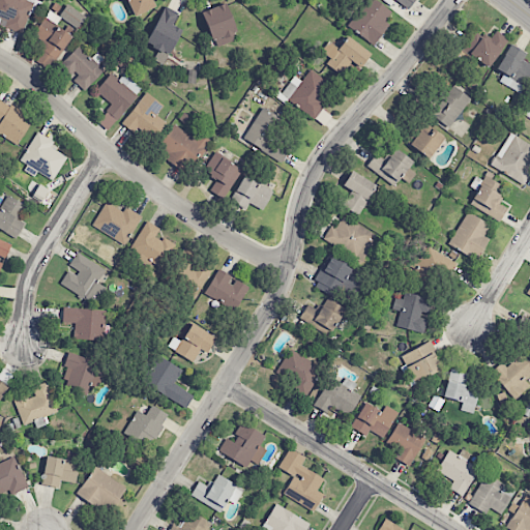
[(0,0),(0,18),(0,19),(0,26),(23,33),(33,0),(32,0),(0,0)]
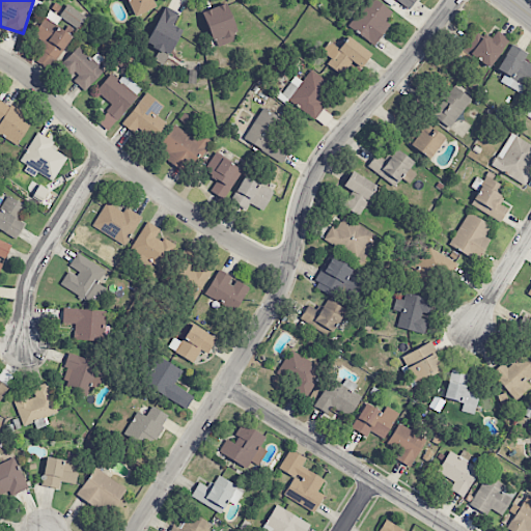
[(120,0),(121,2),(124,0),(127,0),(135,17),(158,6),(154,0),(120,0)]
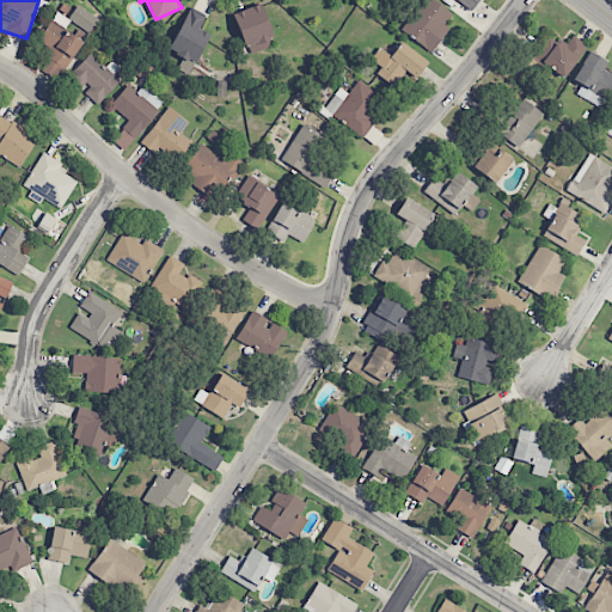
[(430,53),(450,29),(445,24),(452,14),(433,0),(424,0),(402,30),(430,53)]
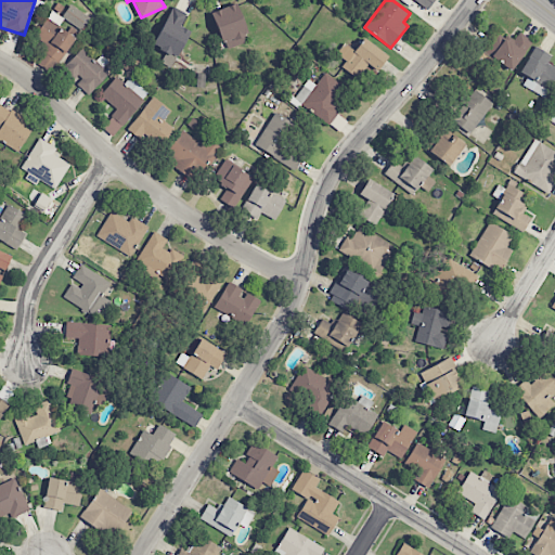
[(434,0),(413,0),(428,10),(434,0)]
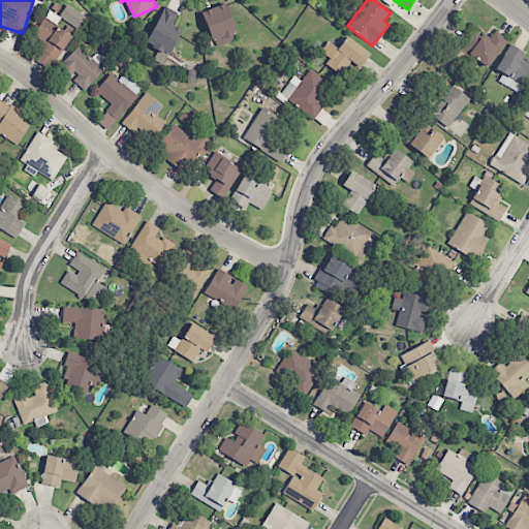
[(201,12),(215,48),(238,39),(224,3),(201,12)]
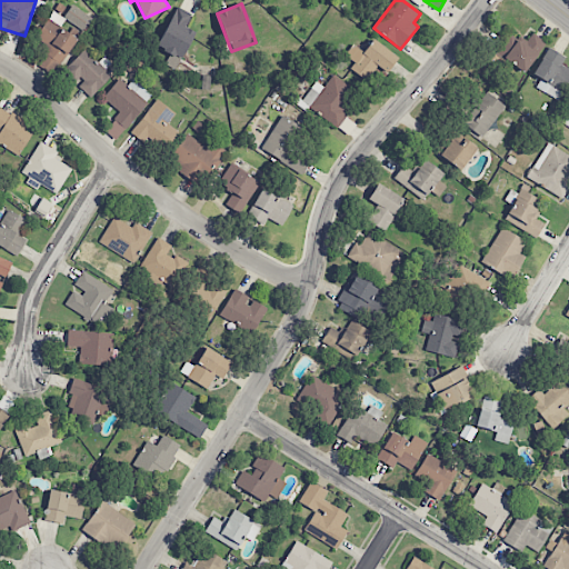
[(82,30),(91,18),(72,6),(63,18),(82,30)]
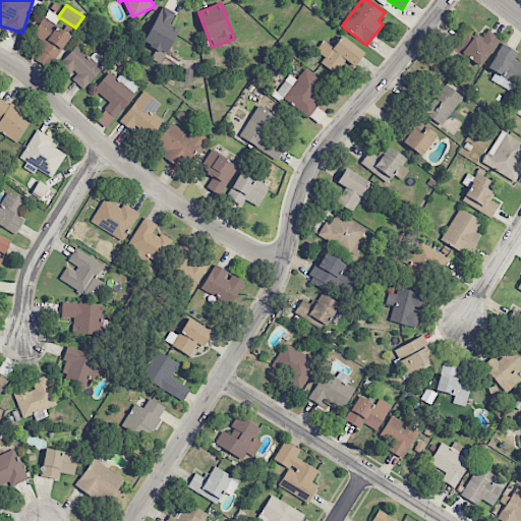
[(142,43),(156,49),(151,59),(161,64),(178,30),(170,25),(175,14),(162,7),(142,43)]
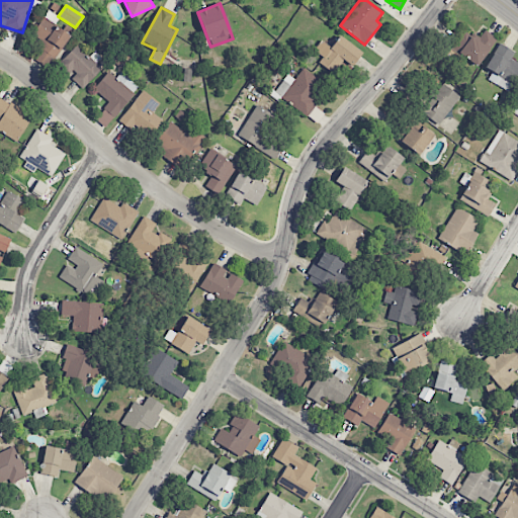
[(31,41),(60,54),(69,33),(54,26),(58,16),(46,10),(31,41)]
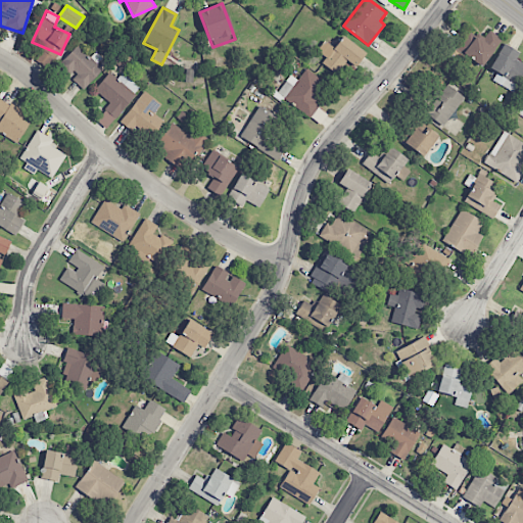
[(457,49),(482,67),(502,40),(488,31),(481,41),(470,32),(457,49)]
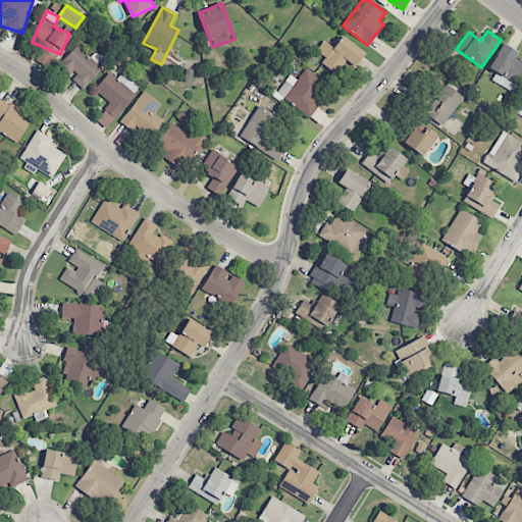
[(323,41),(316,51),(327,58),(323,64),(336,72),(344,62),(354,69),(365,52),(342,37),(333,48),(323,41)]
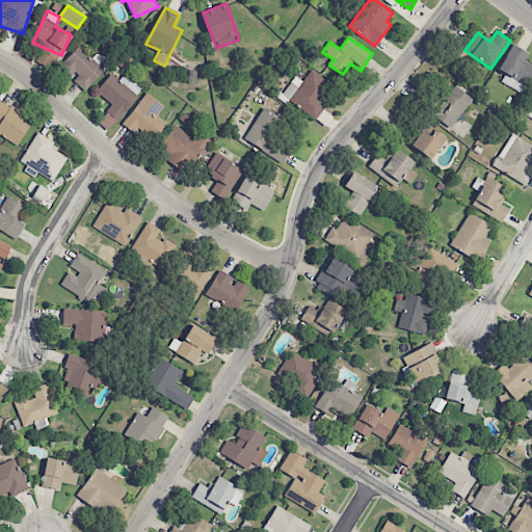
[(498,70),(505,75),(501,82),(524,95),(531,79),(531,64),(525,61),(528,54),(512,45),(498,70)]
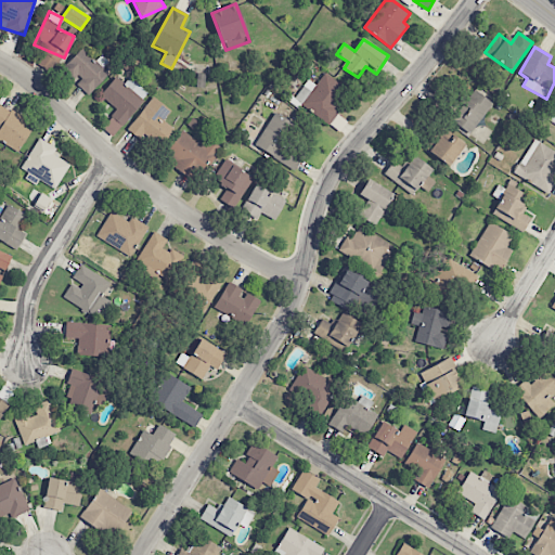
[(108,73),(103,68),(108,62),(101,55),(95,61),(81,48),(62,69),(75,82),(74,82),(89,95),(108,73)]
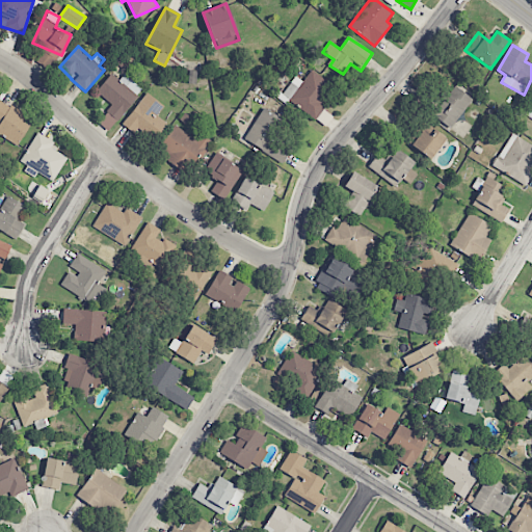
[(314,121),(325,107),(318,100),(330,85),(313,71),(302,82),(296,77),(282,95),(314,121)]
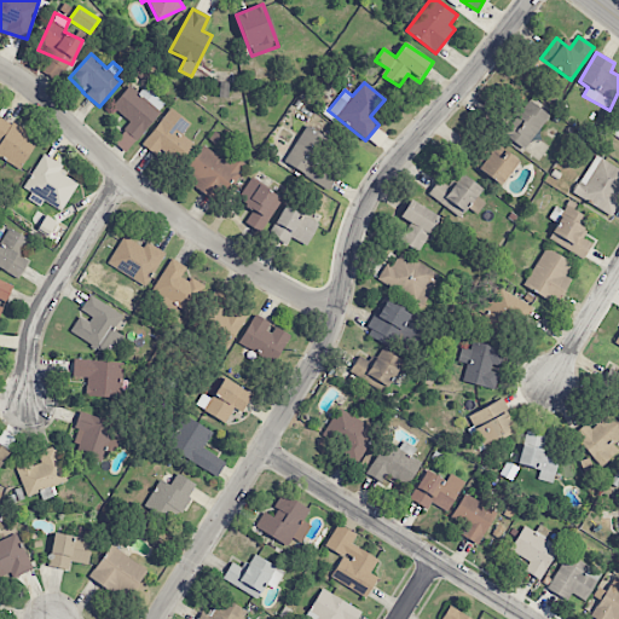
[(131,122),(123,129),(137,140),(167,105),(146,87),(139,94),(129,86),(113,106),(131,122)]
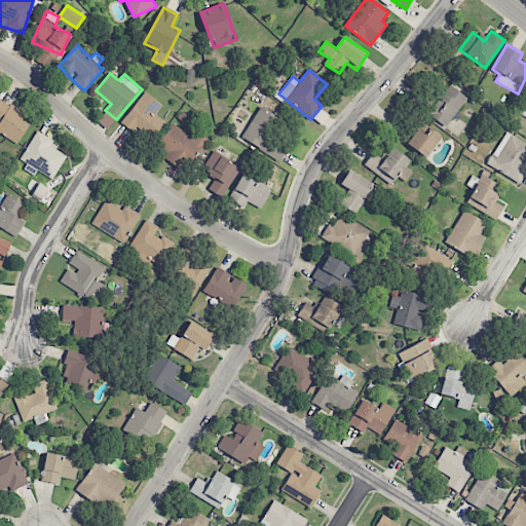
[(445,127),(466,99),(449,85),(427,113),(445,127)]
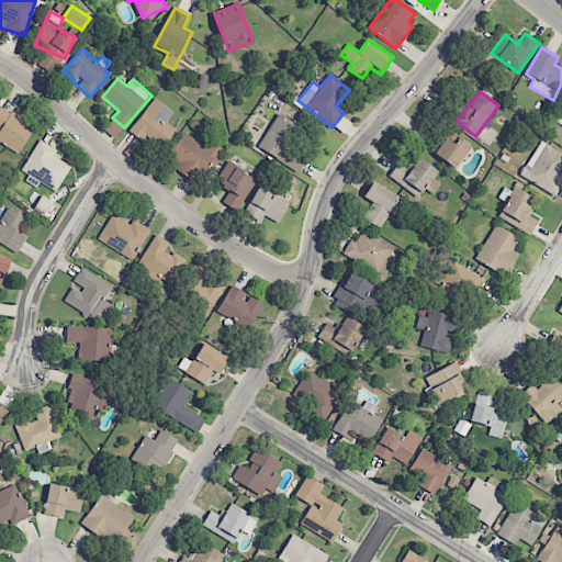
[(177,131),(165,122),(172,111),(154,98),(131,130),(161,152),(177,131)]
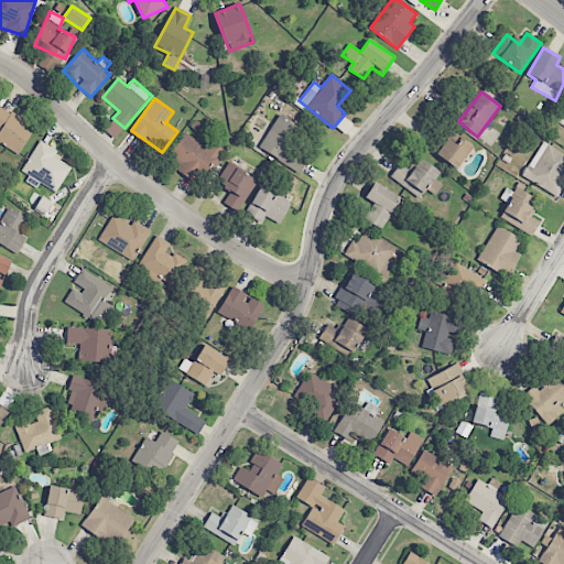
[(0,143),(19,154),(35,128),(0,106),(0,143)]
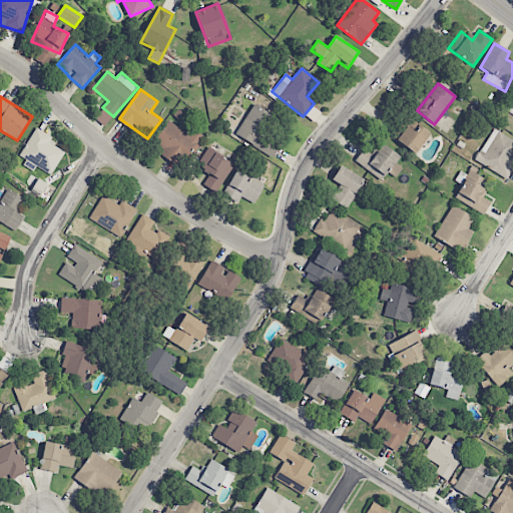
[(236,136),(263,149),(262,152),(273,157),(278,147),(264,140),(277,116),(252,104),(236,136)]
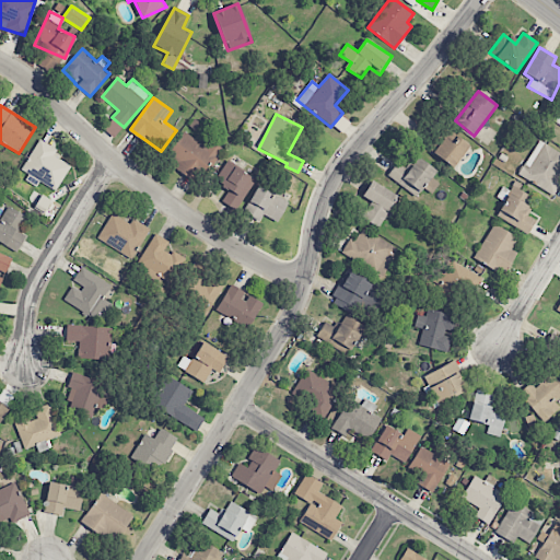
[(207,148),(184,131),(164,160),(196,182),(216,155),(217,156),(222,149),(211,141),(207,148)]
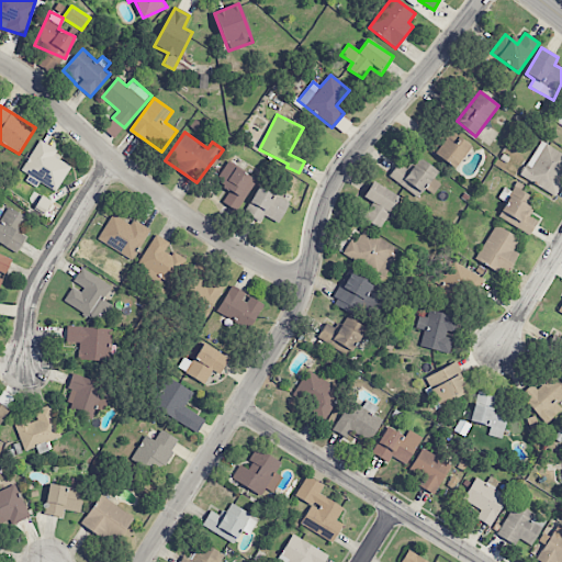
[(471,147),(451,132),(435,153),(454,169),(471,147)]
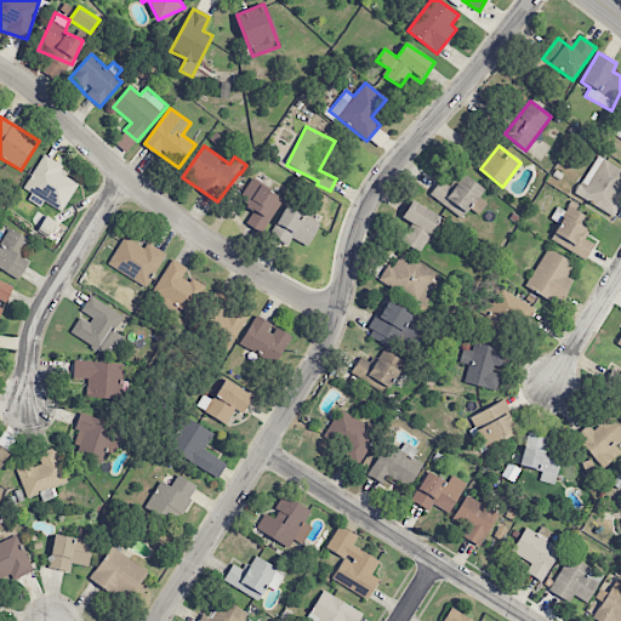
[(63,166),(44,154),(23,188),(33,193),(32,195),(61,214),(79,184),(60,172),(63,166)]
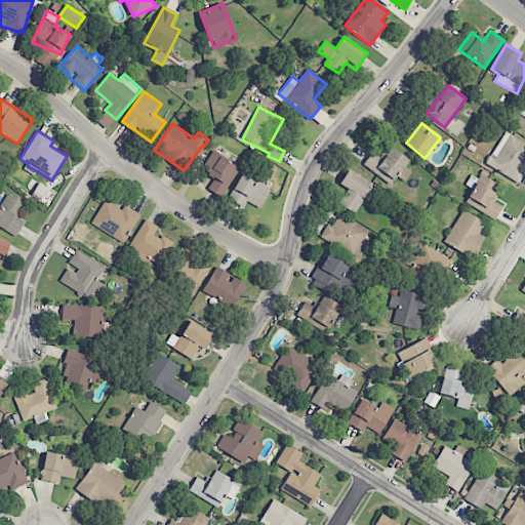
[(520,184),(524,172),(524,143),(503,131),(486,165),(520,184)]
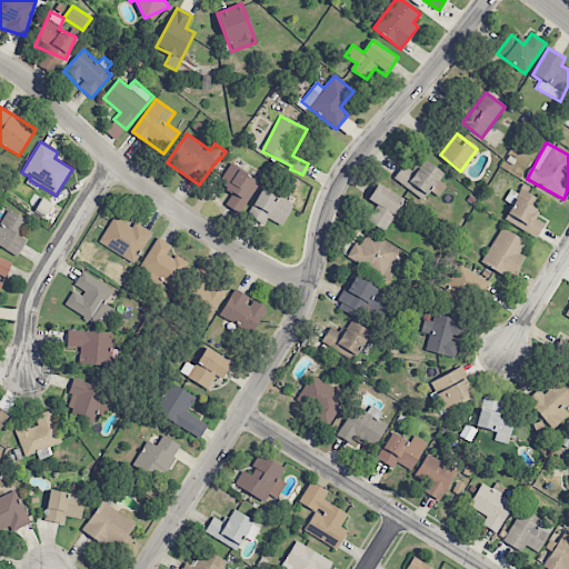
[(446,187),(439,181),(443,175),(426,159),(415,173),(403,165),(393,177),(422,200),(429,190),(438,197),(446,187)]
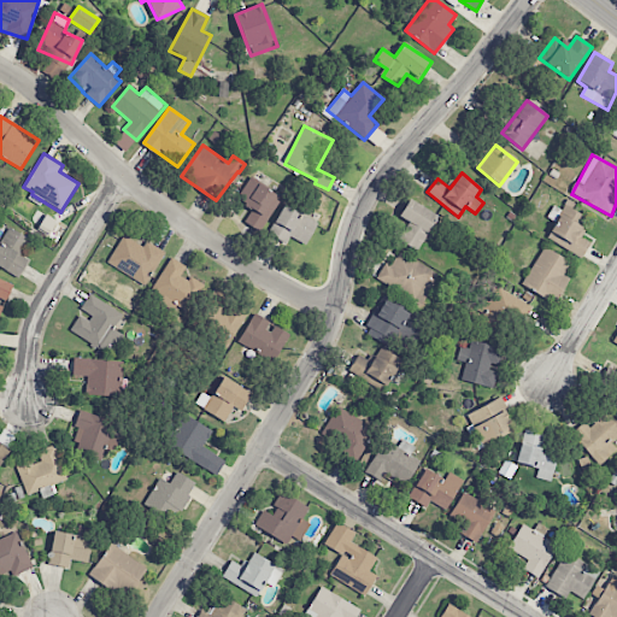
[(238,200),(252,209),(245,222),(262,231),(281,197),(250,178),(238,200)]
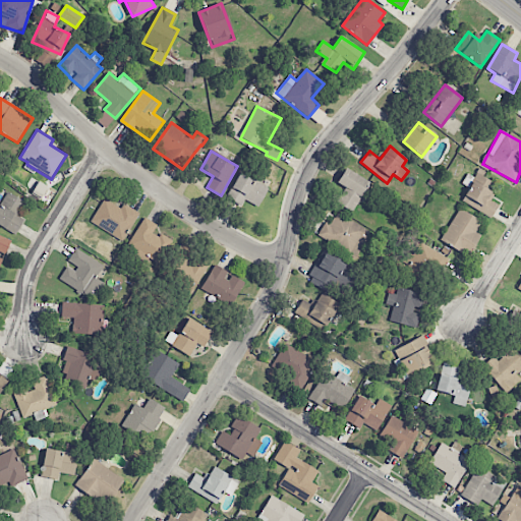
[(337,183),(345,187),(337,204),(353,212),(369,181),(345,168),(337,183)]
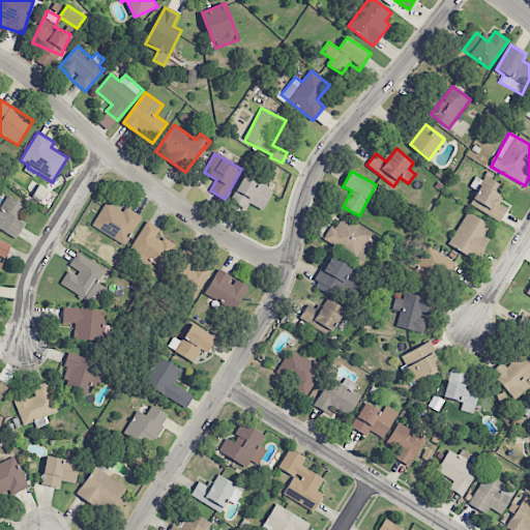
[(272,190),(242,176),(230,202),(246,210),(249,204),(263,210),(272,190)]
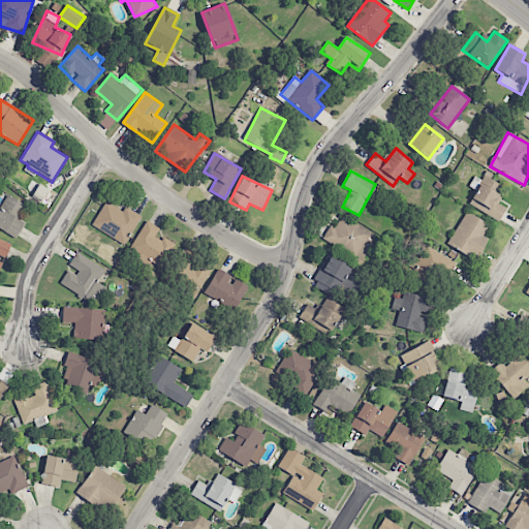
[(468,204),(498,222),(506,209),(496,201),(504,188),(486,176),(468,204)]
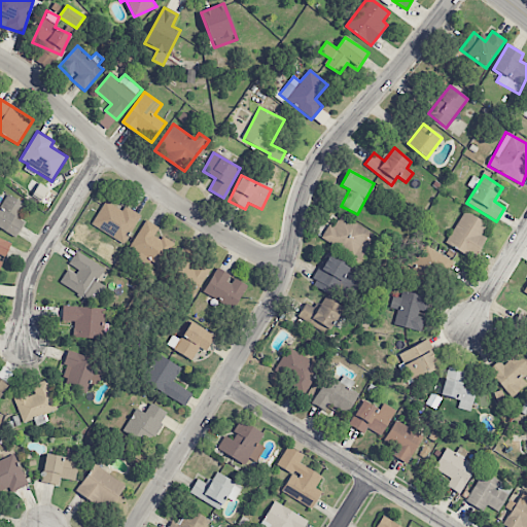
[(25,222),(16,217),(25,205),(8,195),(0,207),(0,229),(14,238),(25,222)]
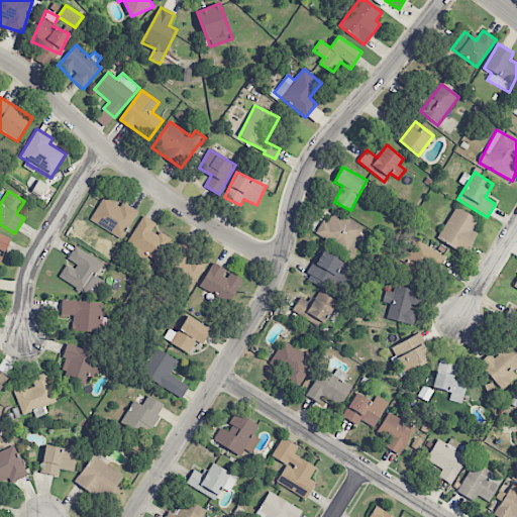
[(122,202),(119,207),(103,197),(90,220),(121,239),(137,211),(122,202)]
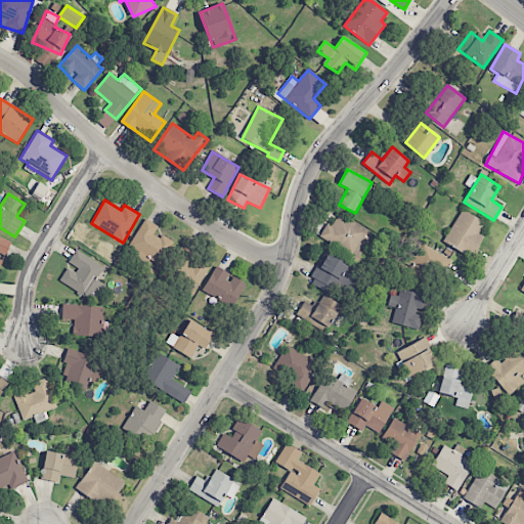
[(484,223),(462,210),(443,242),(471,258),(483,236),(478,233),(484,223)]
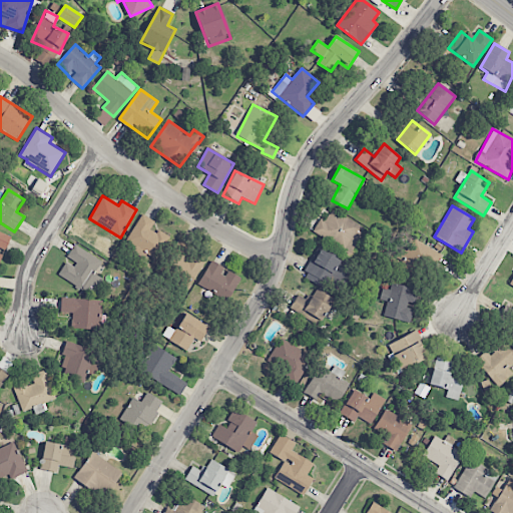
[(363,225),(331,210),(326,221),(320,218),(313,234),(351,251),(363,225)]
